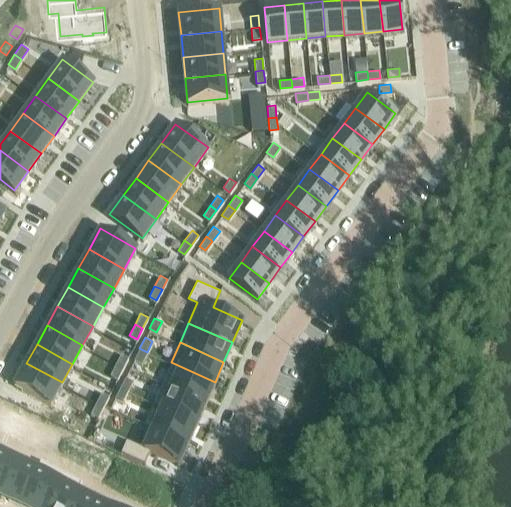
[(139,348),(134,359),(141,362),(147,352),(139,348)]
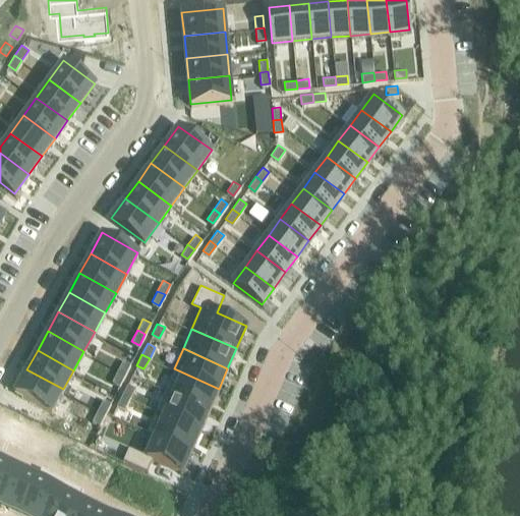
[(123,358),(117,369),(125,373),(130,362),(123,358)]
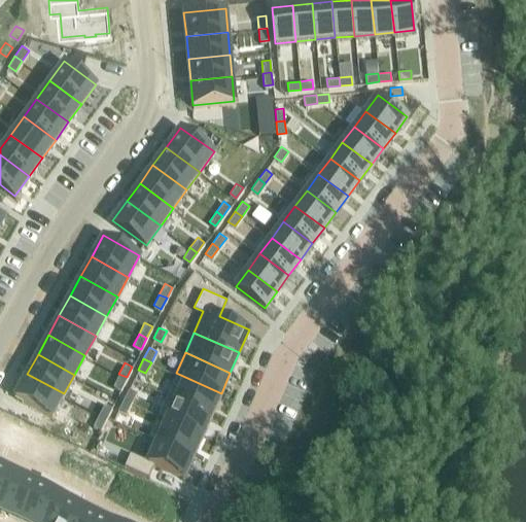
[(176,373),(167,393),(212,413),(221,393),(176,373)]
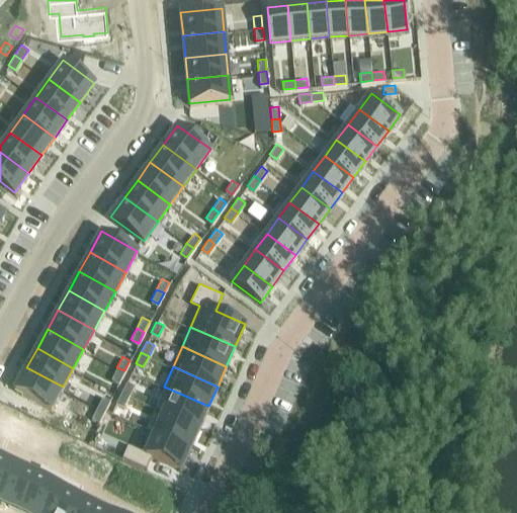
[(26,367),(15,389),(51,408),(63,387),(26,367)]
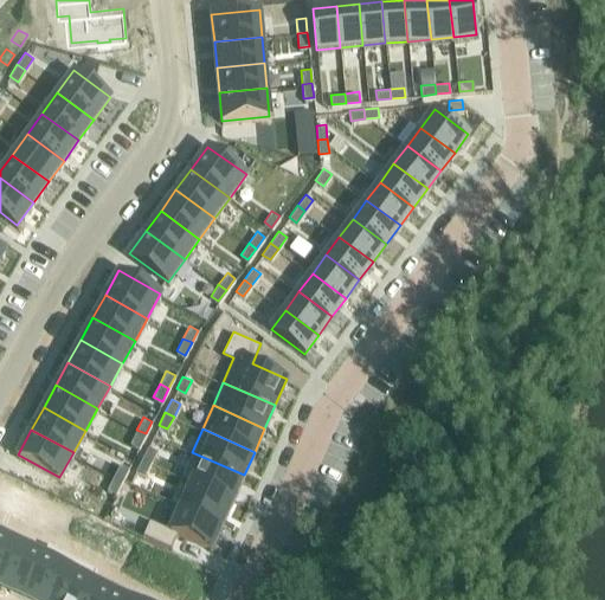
[(136,430),(130,442),(139,446),(146,433),(136,430)]
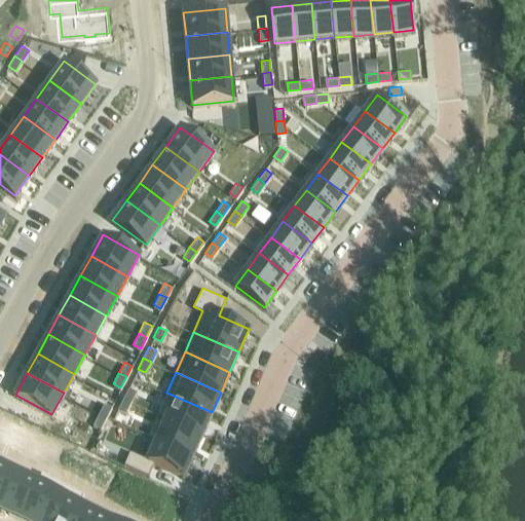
[(128,386),(123,397),(130,401),(136,389),(128,386)]
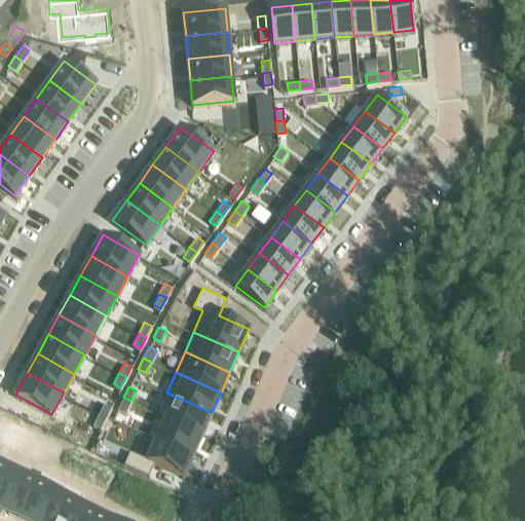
[(166,393),(157,414),(166,417),(202,433),(212,412),(166,393)]
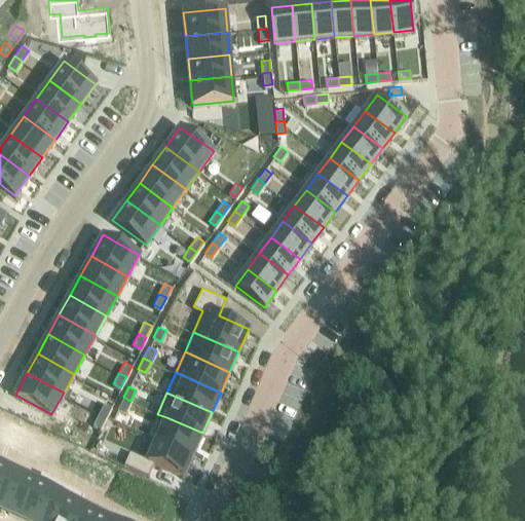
[(123,397),(117,408),(125,412),(130,401),(123,397)]
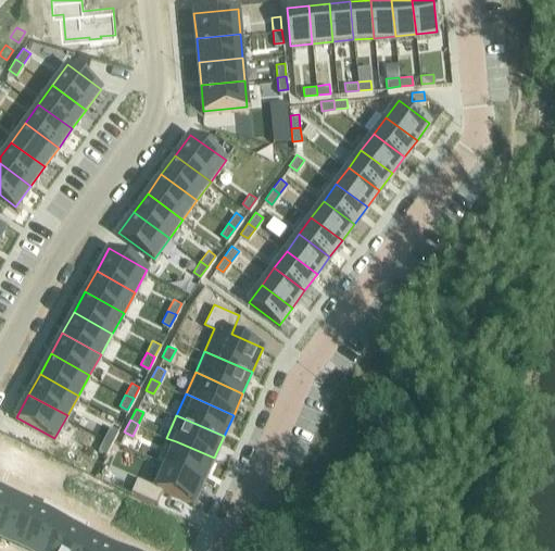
[(110,424),(104,436),(112,440),(117,428),(110,424)]
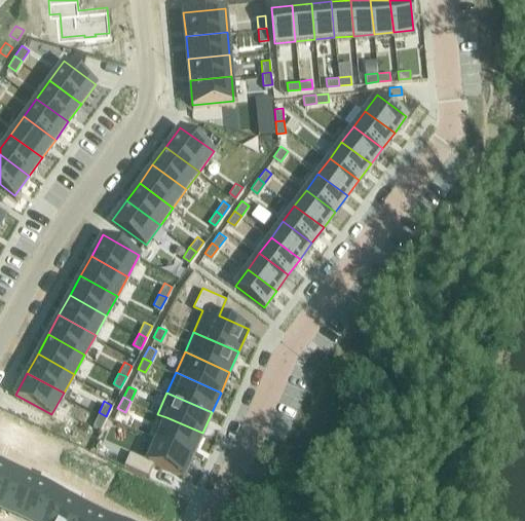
[(99,412),(92,423),(100,428),(106,416),(99,412)]
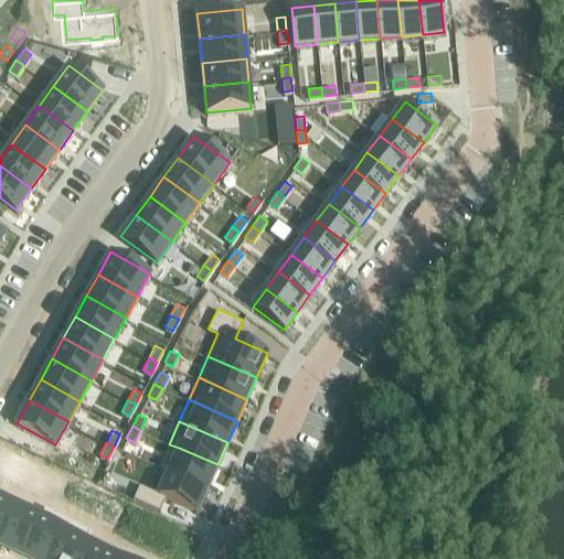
[(11,448),(4,460),(13,463),(19,451),(11,448)]
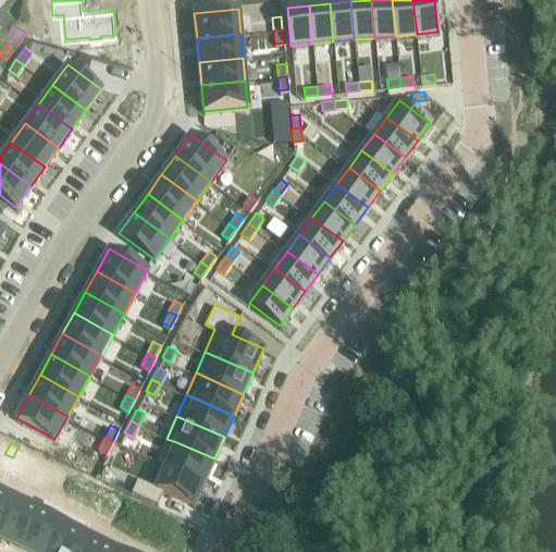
[(168,462),(167,463),(205,480),(214,458),(176,442),(168,462)]
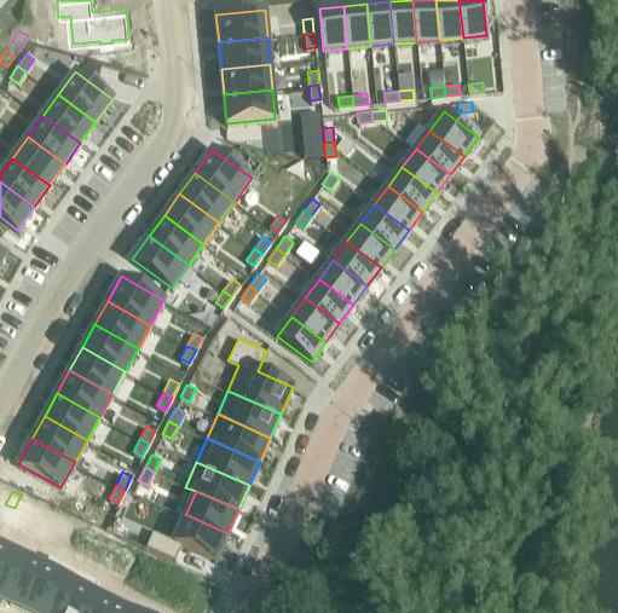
[(32,499),(27,509),(40,515),(45,507),(32,499)]
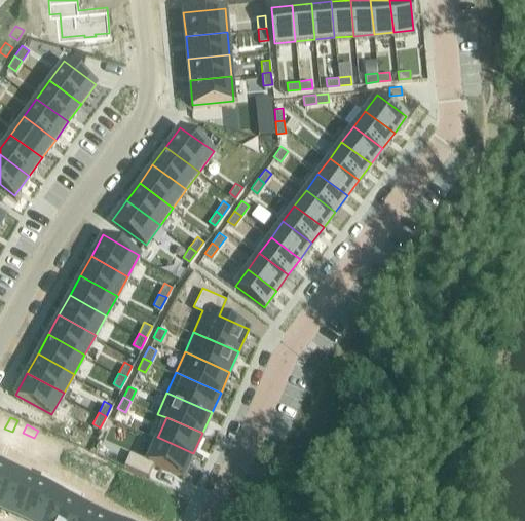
[(38,431),(34,438),(45,444),(48,436),(38,431)]
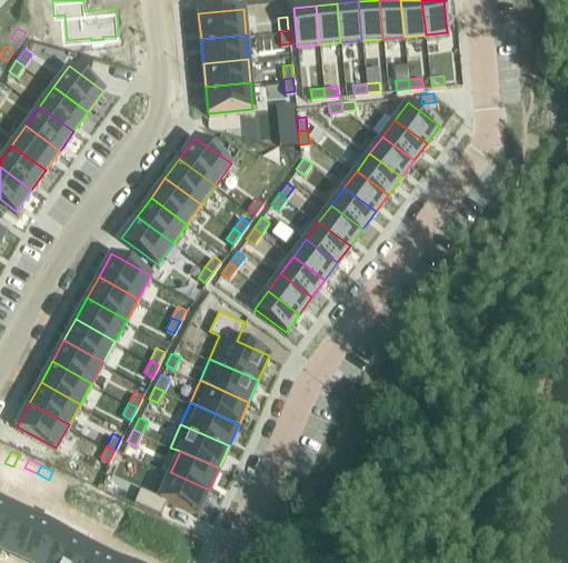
[(140,486),(133,501),(160,512),(166,500),(199,514),(209,490),(170,472),(171,471),(166,470),(156,493),(140,486)]
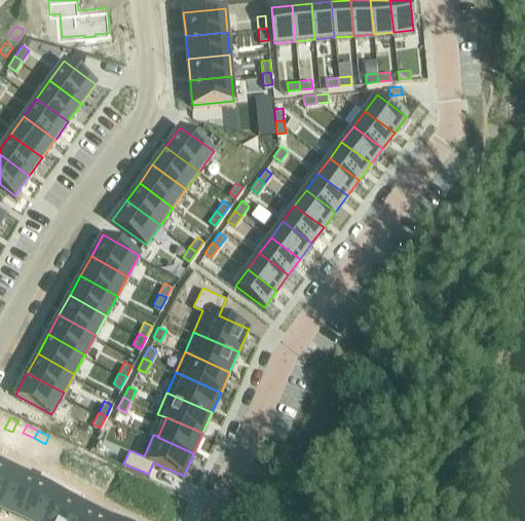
[(69,438),(66,446),(77,451),(80,443),(69,438)]
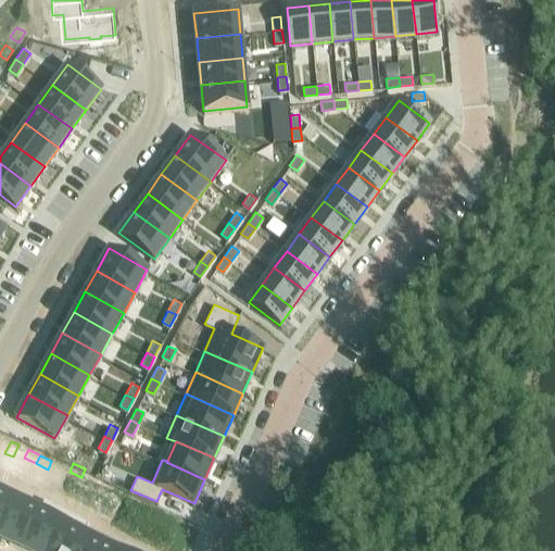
[(85,468),(82,477),(93,483),(97,474),(85,468)]
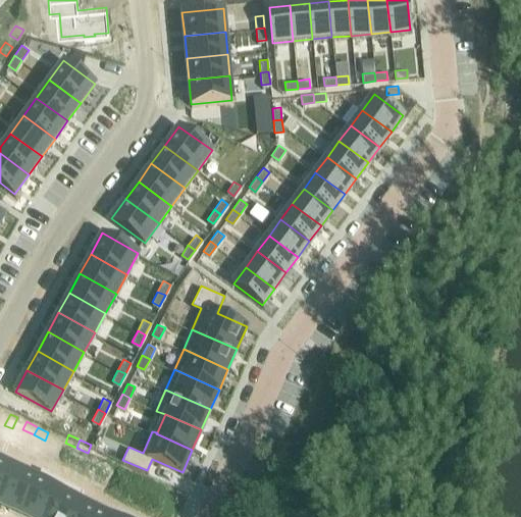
[(0,504),(20,462),(0,453),(0,504)]
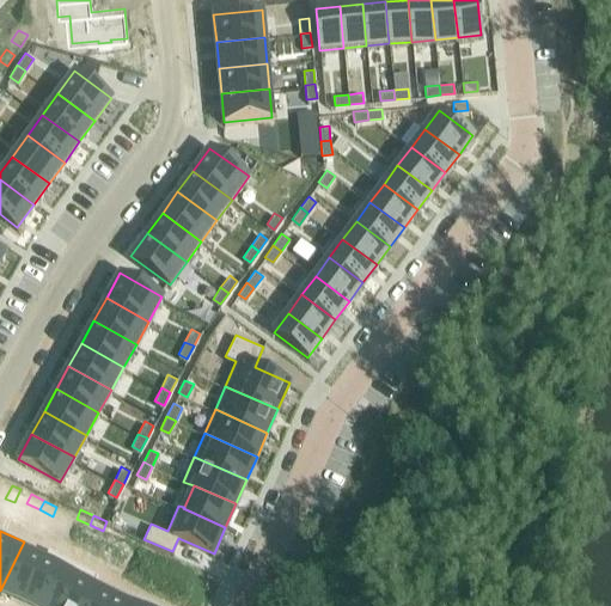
[(114,534),(109,543),(122,550),(127,540),(114,534)]
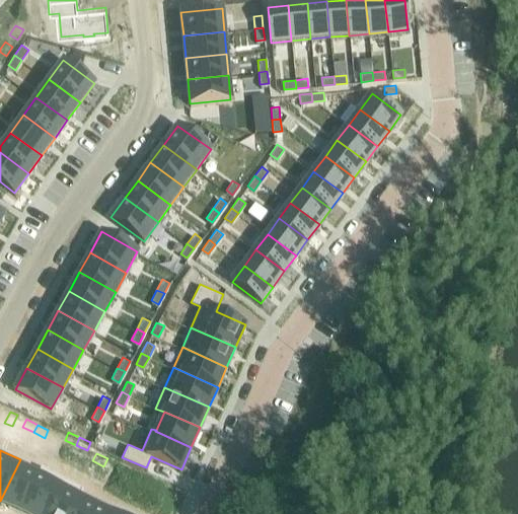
[(20,459),(0,501),(20,510),(40,469),(39,468),(20,459)]
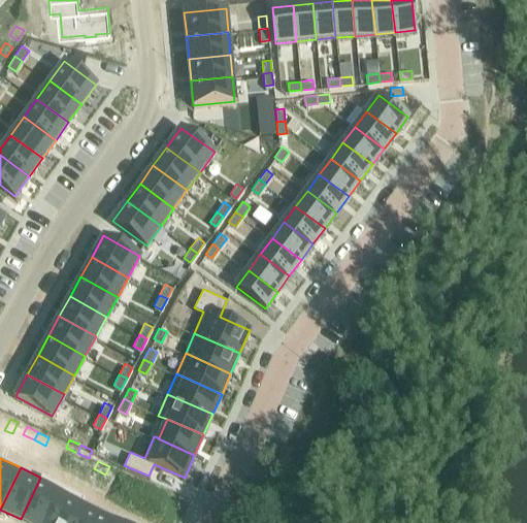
[(40,478),(21,519),(28,522),(42,522),(63,483),(41,472),(39,477),(40,478)]
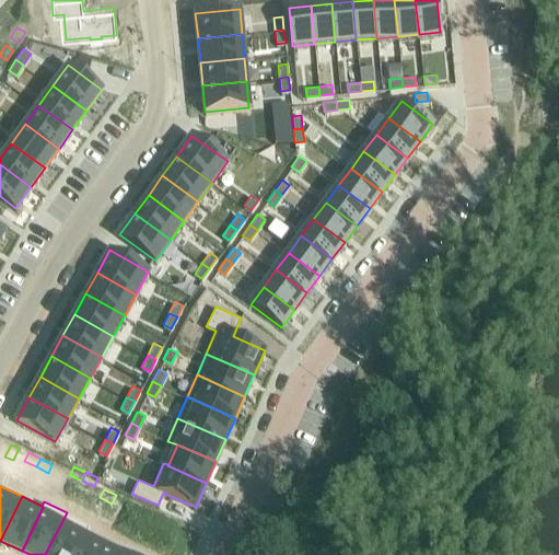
[(135,504),(130,512),(142,518),(147,510),(135,504)]
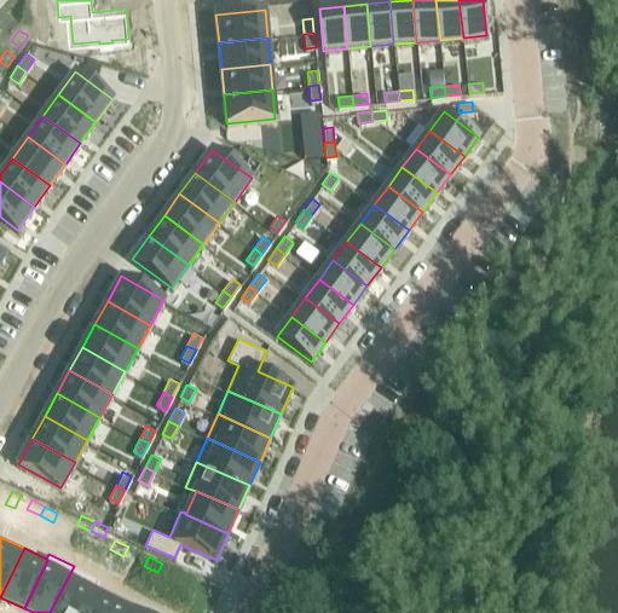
[(162,564),(157,572),(171,578),(175,570),(162,564)]
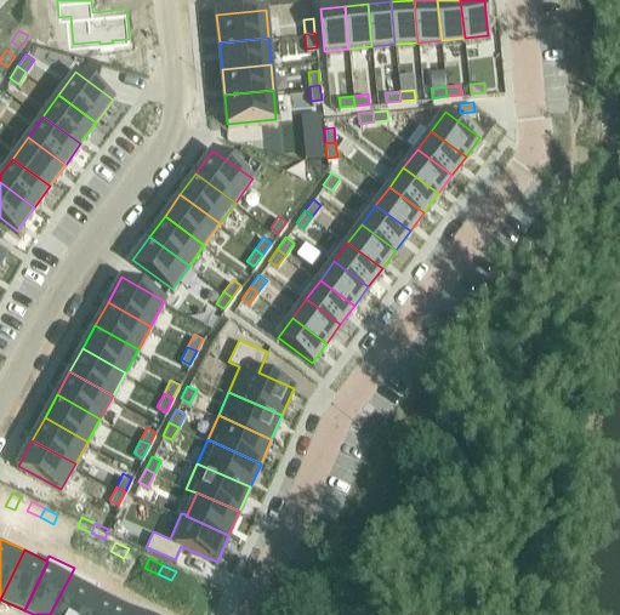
[(74,568),(50,614),(79,614),(95,585),(96,585),(98,580),(74,568)]
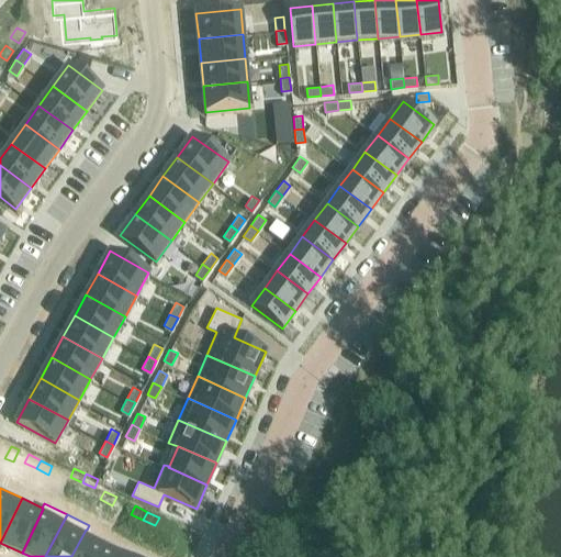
[(168,522),(163,534),(171,538),(177,526),(168,522)]
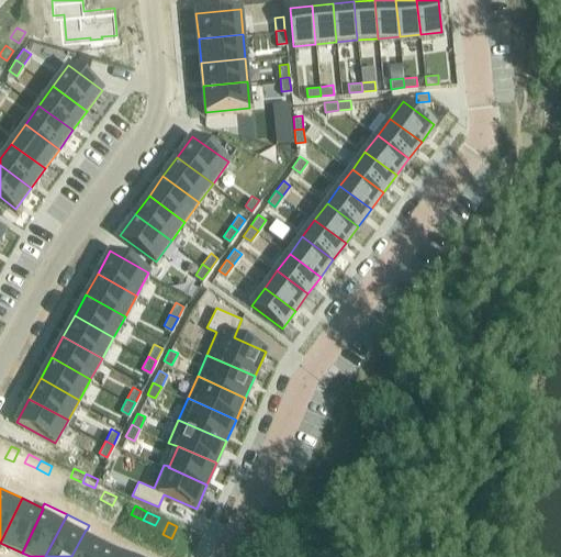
[(86,530),(71,556),(98,556),(108,539),(87,530),(86,530)]
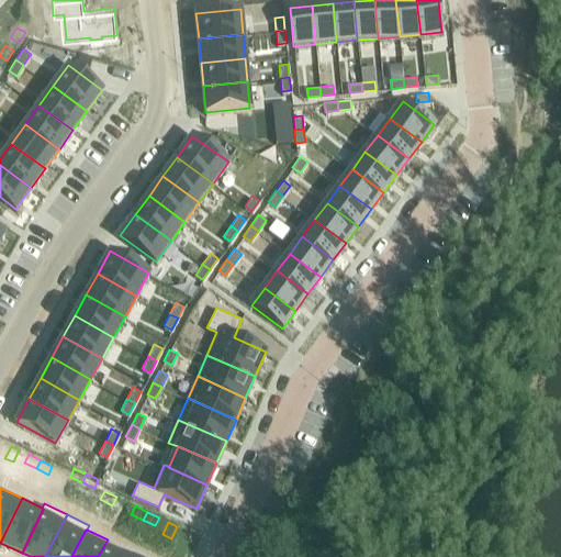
[(108,539),(98,556),(124,556),(128,549),(108,539)]
